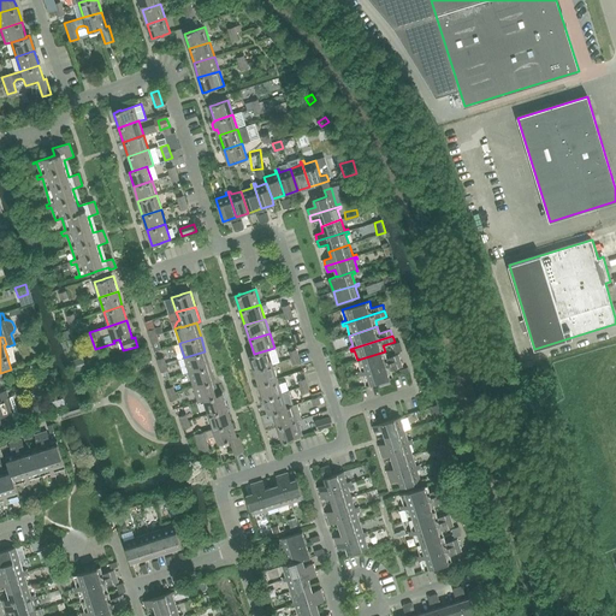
[(273,365),(279,362),(274,348),(254,354),(249,355),(254,371),(273,365)]
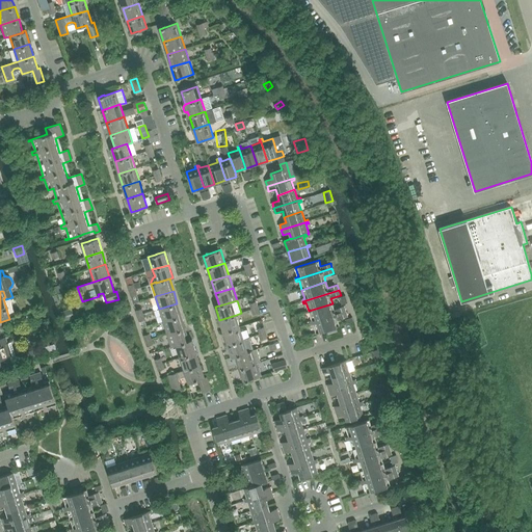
[(163,321),(181,316),(177,303),(159,309),(163,321)]
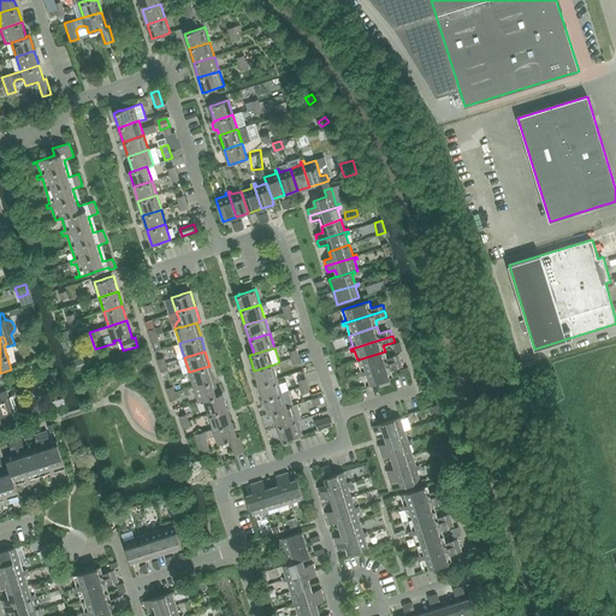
[(385,351),(357,360),(361,371),(357,372),(359,374),(401,361),(398,354),(388,357),(385,351)]
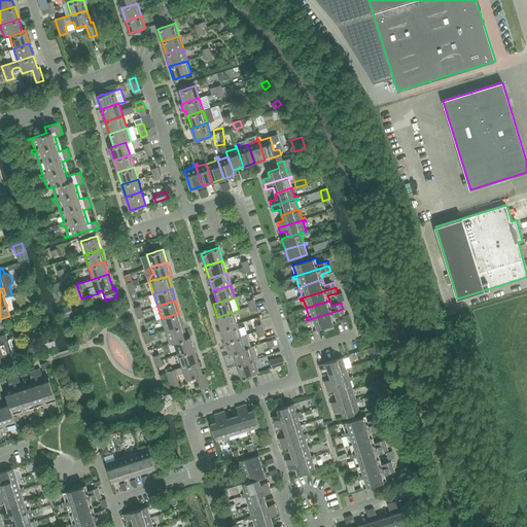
[(71,307),(62,310),(64,318),(74,314),(71,307)]
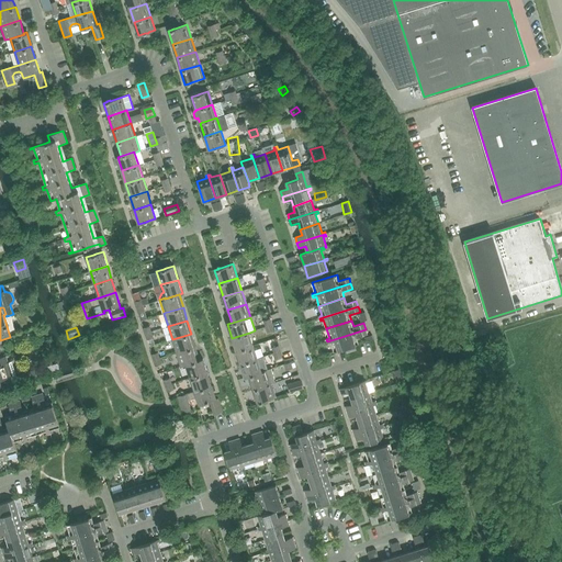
[(367,335),(366,329),(327,341),(327,344),(330,343),(334,352),(345,348),(347,352),(356,349),(355,346),(359,344),(357,338),(367,335)]
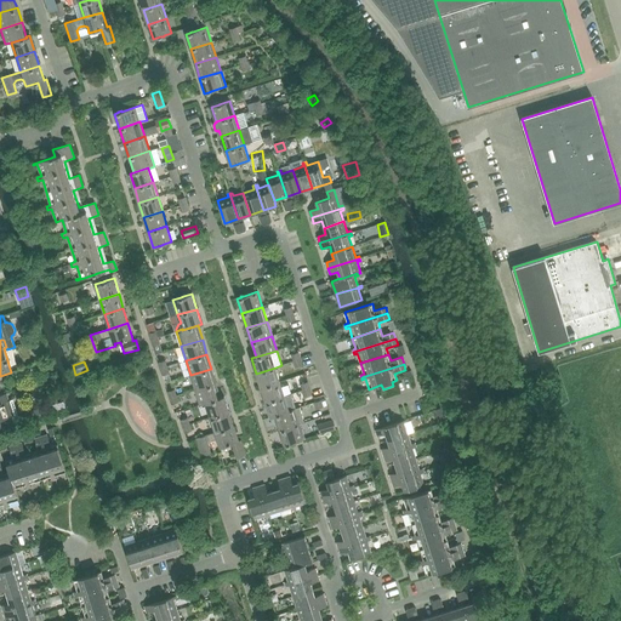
[(275,368),(256,374),(261,388),(280,382),(275,368)]
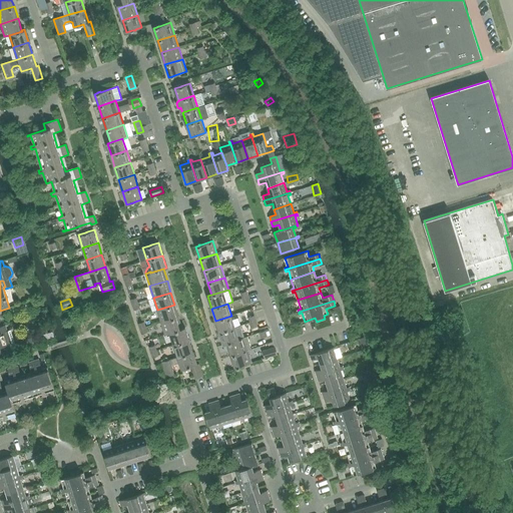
[(161,322),(178,317),(174,305),(157,310),(161,322)]
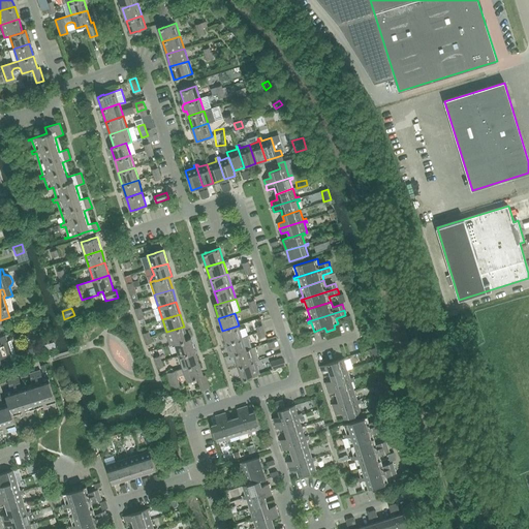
[(243,338),(239,325),(222,331),(226,343),(243,338)]
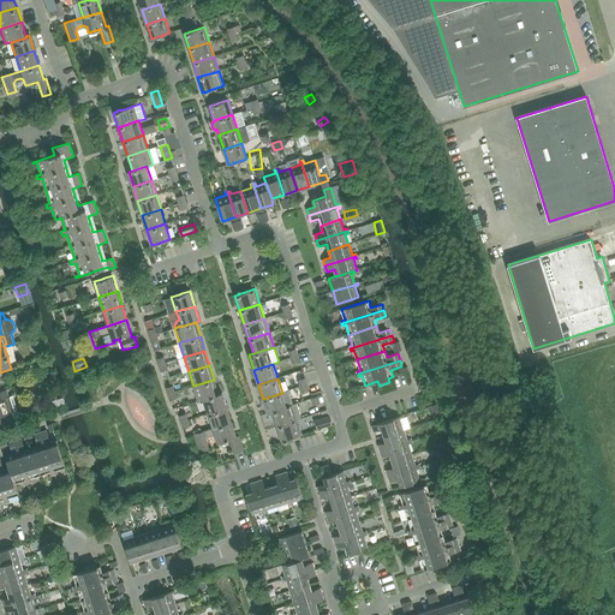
[(219,394),(214,380),(193,386),(198,401),(204,399),(219,394)]
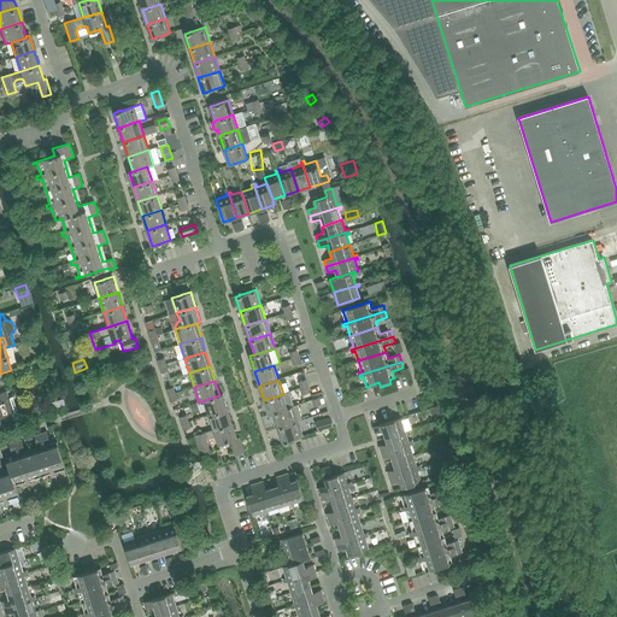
[(0,425),(5,424),(19,419),(18,412),(13,397),(10,399),(7,391),(0,393),(3,400),(0,401),(0,425)]
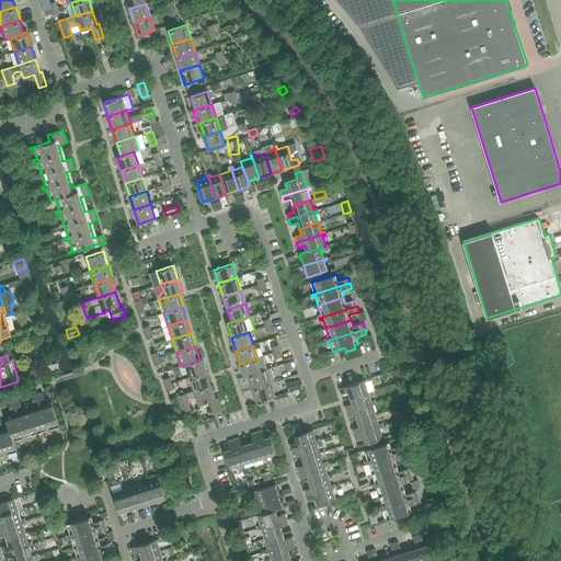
[(267,369),(263,356),(258,358),(240,364),(244,377),(248,376),(261,371),(267,369)]
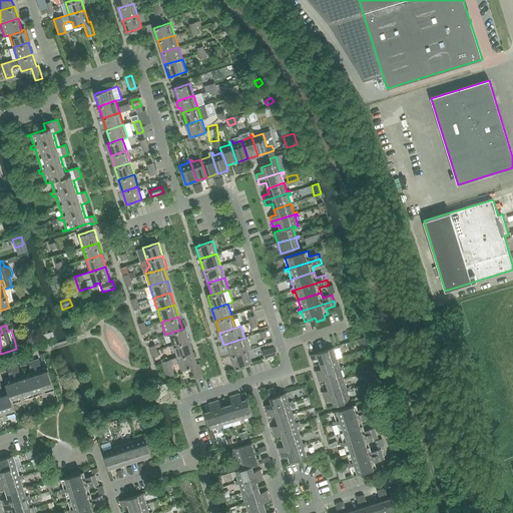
[(174,345),(189,340),(185,328),(182,329),(170,333),(174,345)]
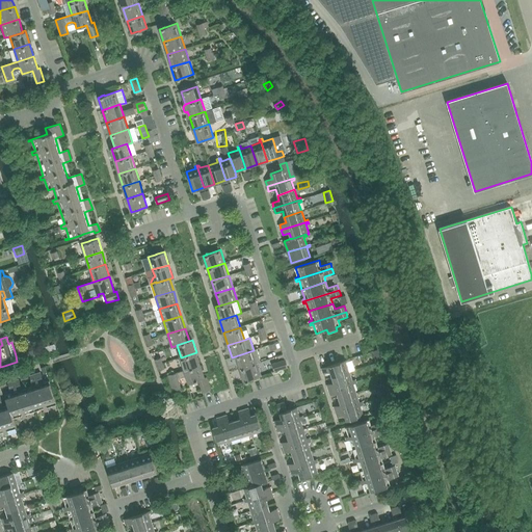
[(239,369),(257,363),(261,362),(257,349),(254,350),(247,352),(235,356),(239,369)]
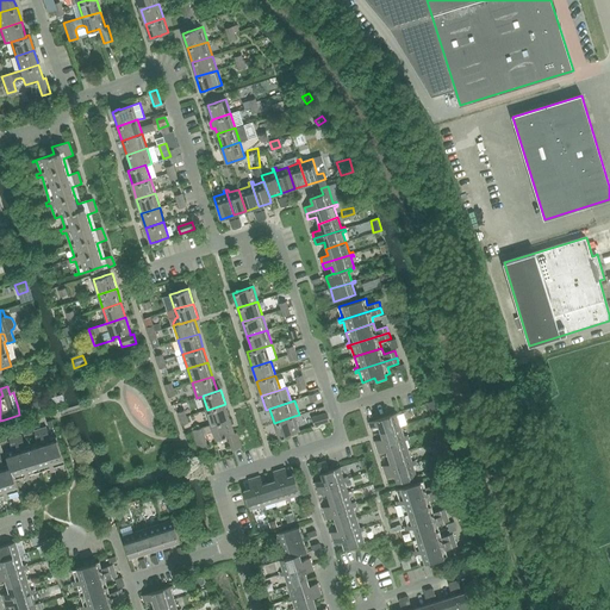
[(225,404),(207,410),(211,424),(230,418),(225,404)]
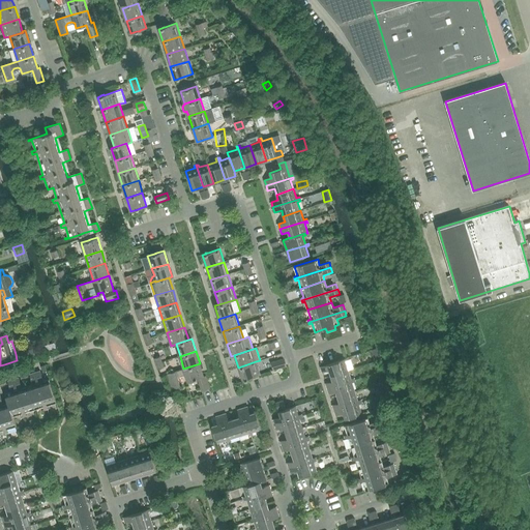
[(274,371),(286,366),(284,358),(271,362),(274,371)]
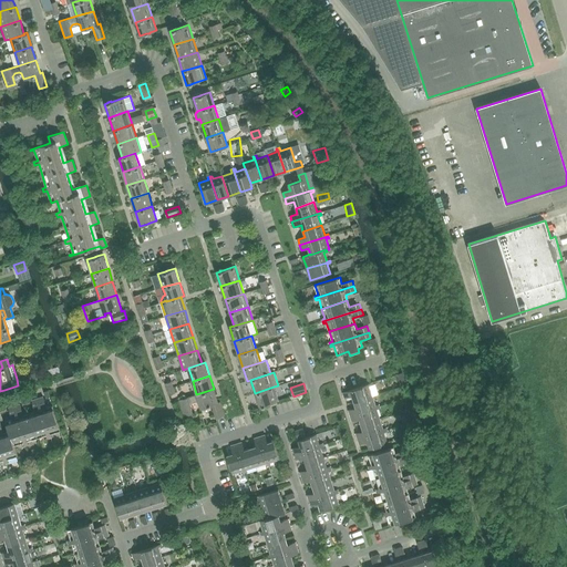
[(352,395),(354,402),(372,395),(369,387),(372,385),(372,383),(343,392),(344,398),(352,395)]
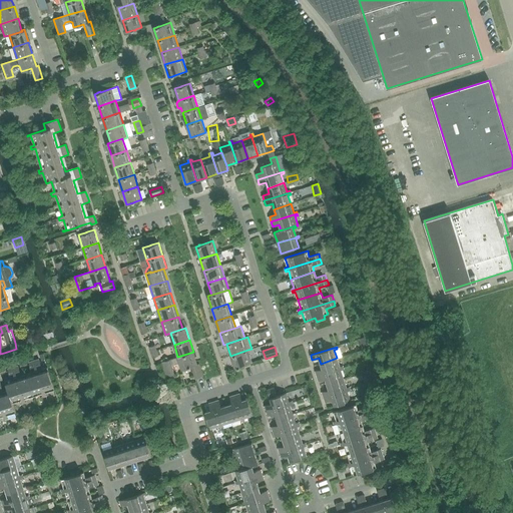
[(251,363),(247,350),(230,356),(234,368),(237,367),(237,368),(240,367),(251,363)]
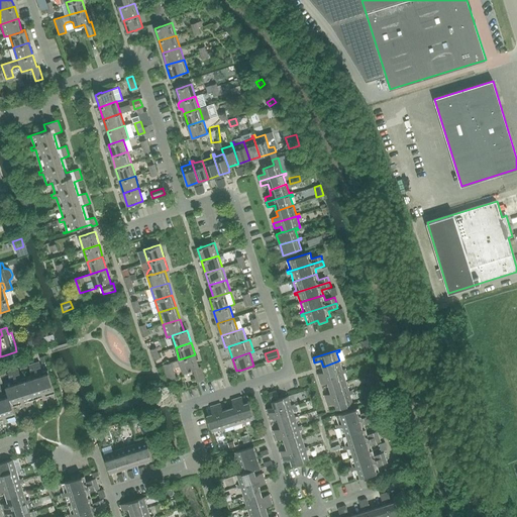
[(179,359),(164,365),(168,380),(176,377),(174,371),(175,368),(179,367),(182,368),(183,373),(193,370),(197,382),(205,379),(201,367),(199,368),(195,354),(179,359)]
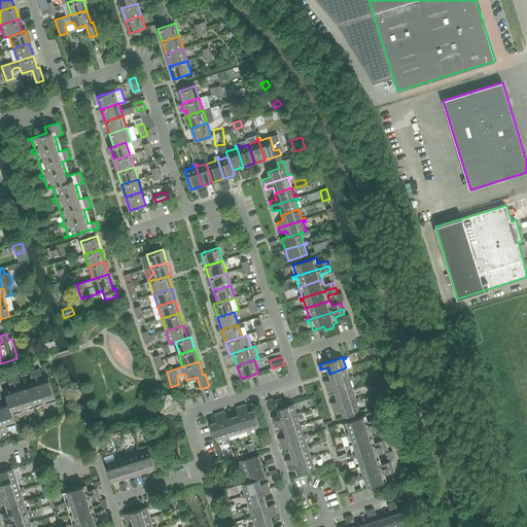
[(346,367),(329,374),(330,379),(324,381),(325,386),(352,378),(352,376),(349,377),(346,367)]
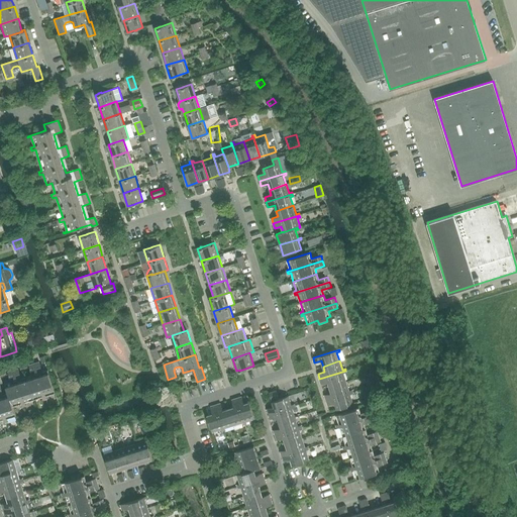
[(39,363),(34,364),(45,399),(47,399),(46,396),(56,393),(48,370),(42,372),(39,363)]
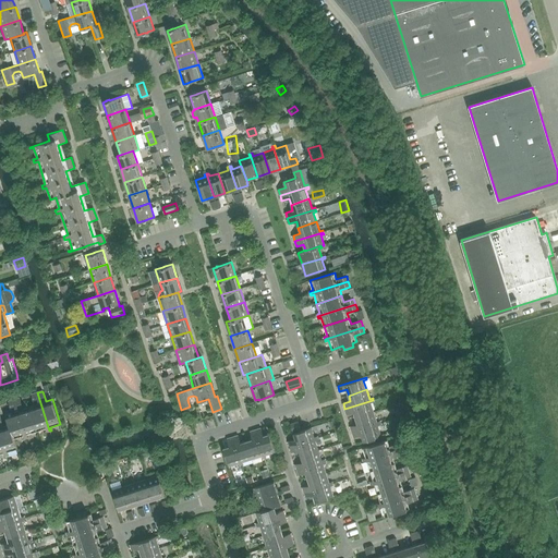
[(28,407),(37,432),(46,428),(47,432),(49,431),(37,392),(32,395),(35,404),(28,407)]
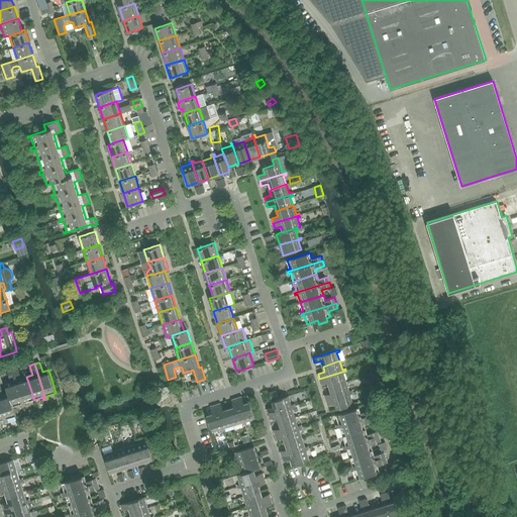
[(34,400),(26,377),(21,379),(18,369),(13,371),(24,406),(26,405),(25,403),(34,400)]
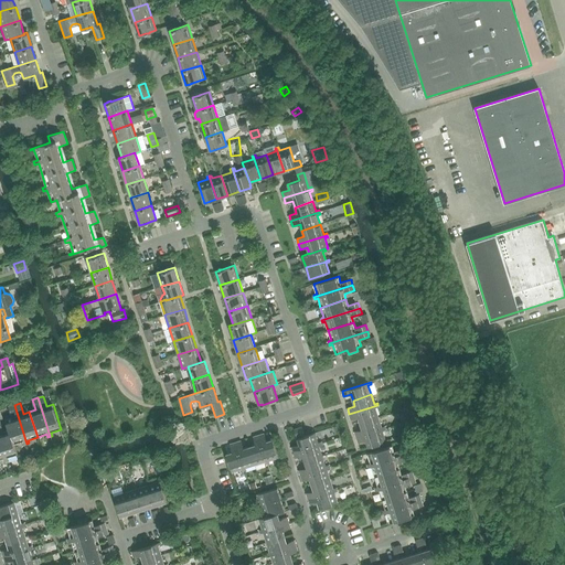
[(9,429),(14,445),(23,441),(24,445),(27,444),(14,405),(9,407),(12,417),(6,419),(9,429)]
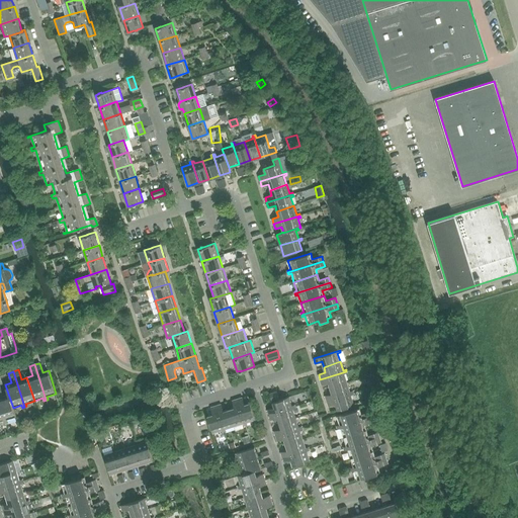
[(346,371),(320,379),(322,384),(329,382),(330,389),(347,382),(344,374),(347,373),(346,371)]
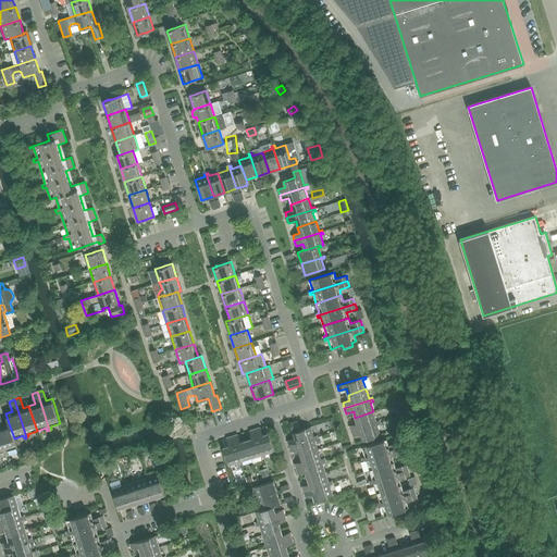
[(376,421),(373,411),(355,418),(357,423),(350,425),(351,431),(380,422),(380,420),(376,421)]
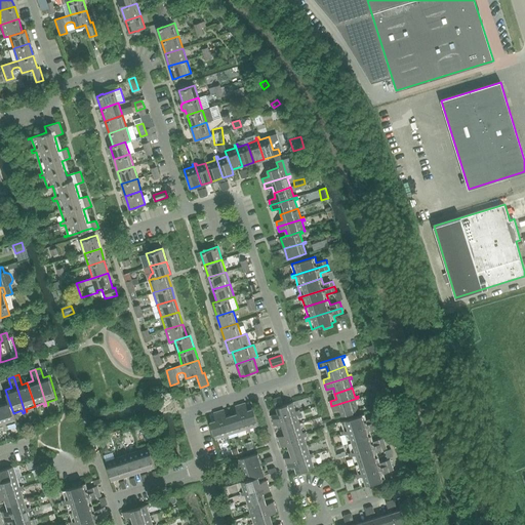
[(13,413),(8,399),(3,401),(0,392),(0,391),(0,408),(6,429),(8,429),(7,426),(16,422),(13,413)]
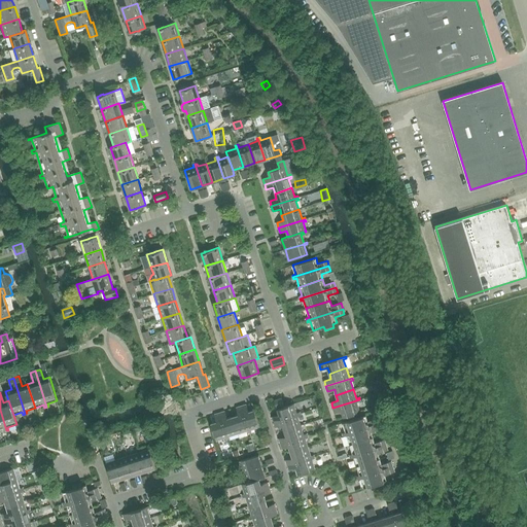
[(282,398),(274,400),(277,409),(284,407),(282,398)]
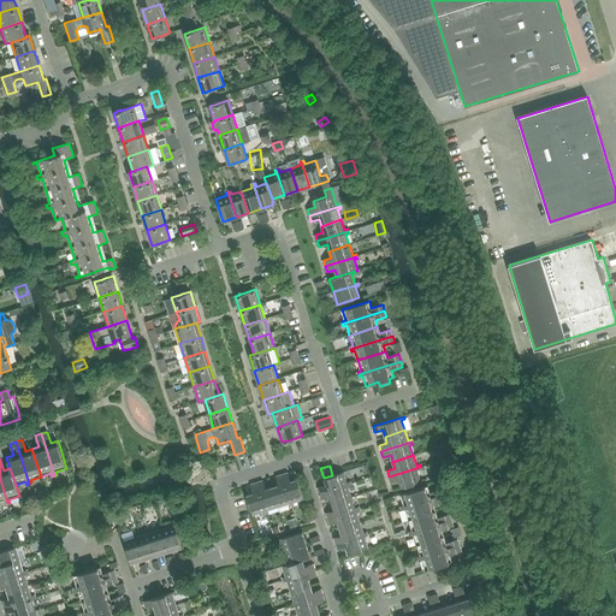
[(420,467),(389,477),(391,483),(398,480),(401,487),(421,481),(418,471),(421,469),(420,467)]
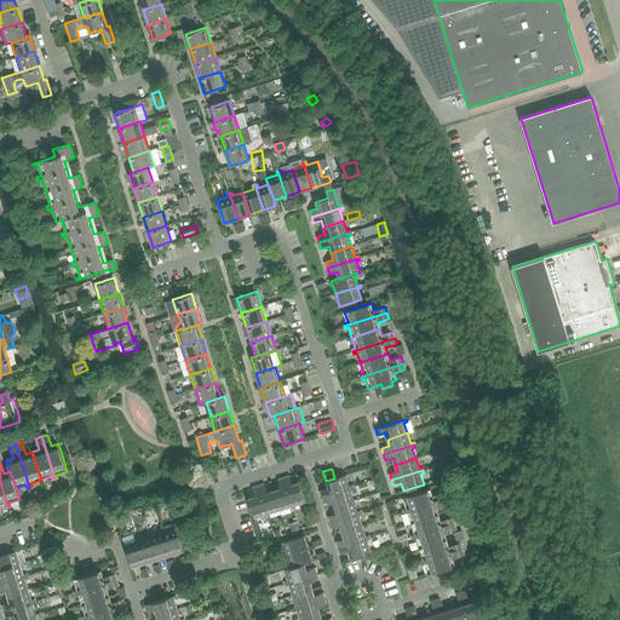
[(354,487),(352,484),(350,486),(346,475),(334,478),(326,481),(328,488),(320,491),(322,497),(354,487)]
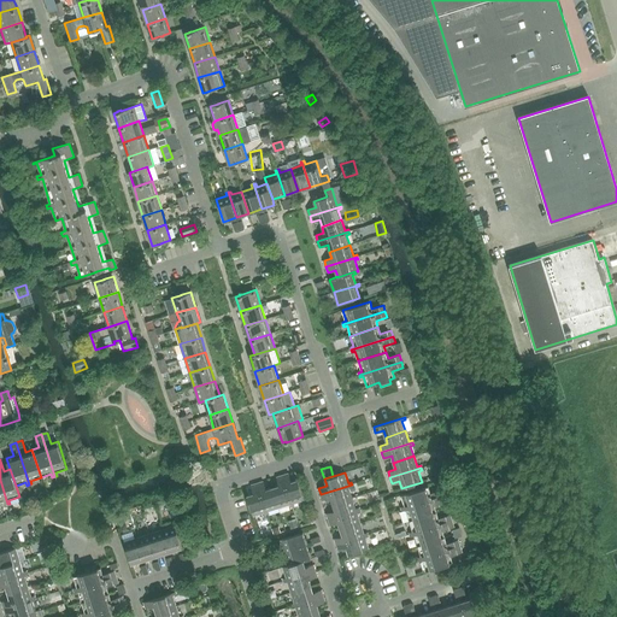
[(289,474),(282,476),(293,507),(294,506),(294,503),(305,499),(298,480),(292,482),(289,474)]
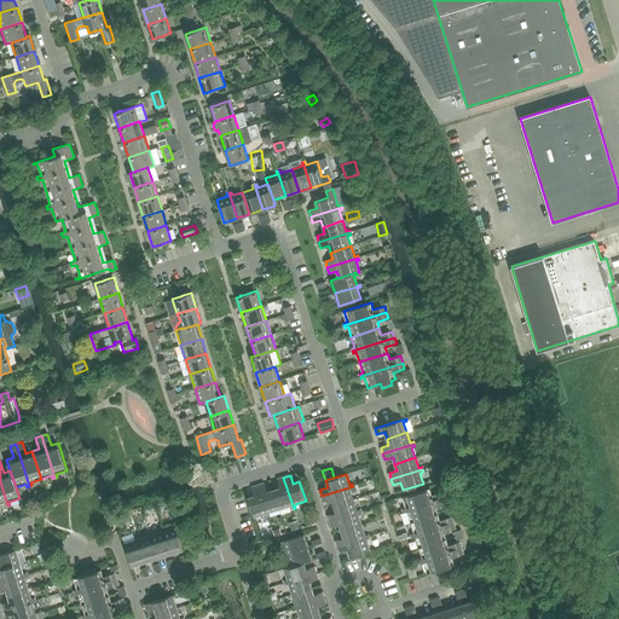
[(281,513),(288,510),(294,509),(283,478),(277,479),(279,487),(273,490),(279,509),(281,513)]
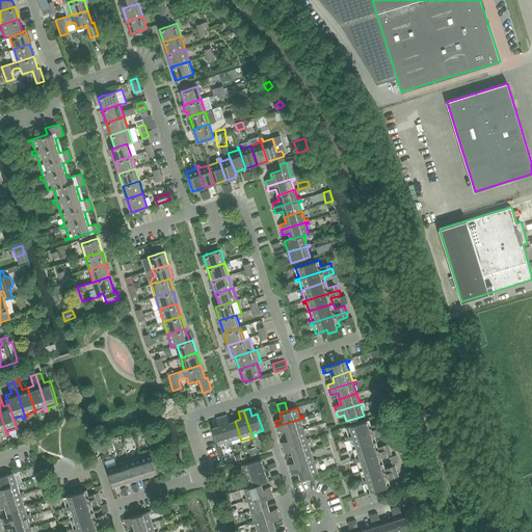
[(232,441),(240,437),(235,421),(230,422),(228,416),(221,417),(231,444),(233,444),(232,441)]
